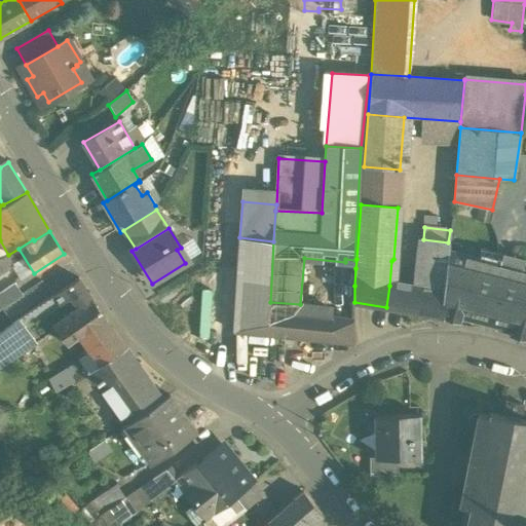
[(273,241),(239,237),(236,298),(270,302),(273,241)]
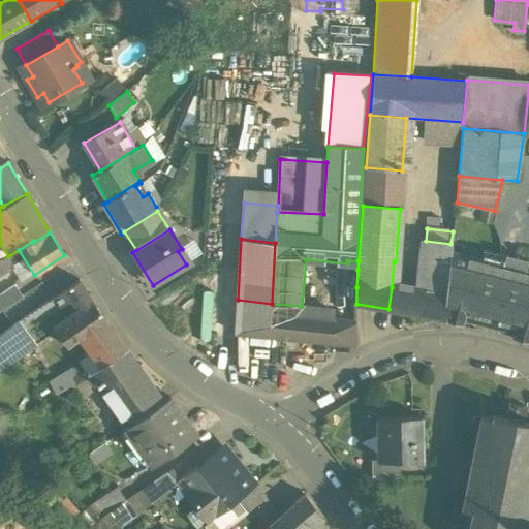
[(450,244),(426,241),(419,292),(445,298),(449,253),(450,244)]
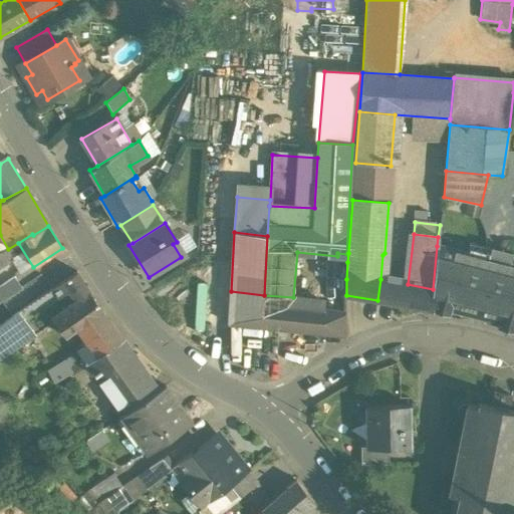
[(513,265),(509,264),(511,255),(492,249),(489,259),(437,246),(433,288),(437,290),(435,303),(513,324),(513,265)]
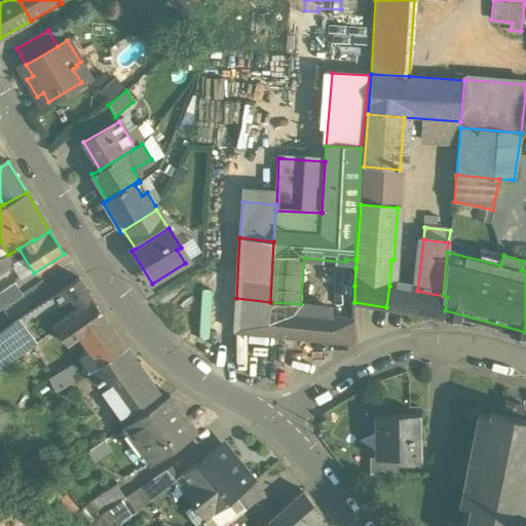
[(354,260),(345,259),(345,262),(345,286),(354,286),(355,268),(357,259),(354,260)]
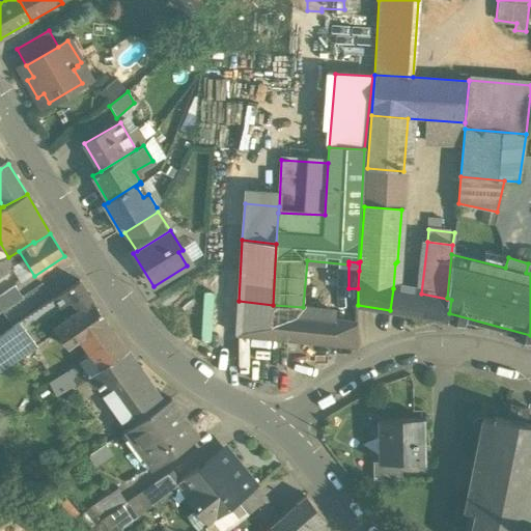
[(79,281),(55,299),(62,308),(73,302),(86,292),(79,281)]
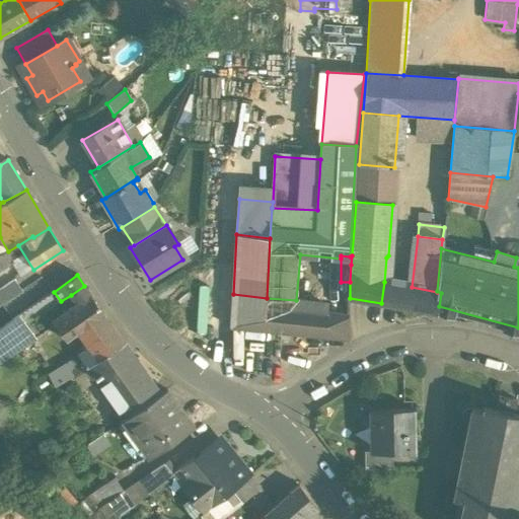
[(16,280),(0,290),(0,304),(0,306),(23,291),(16,280)]
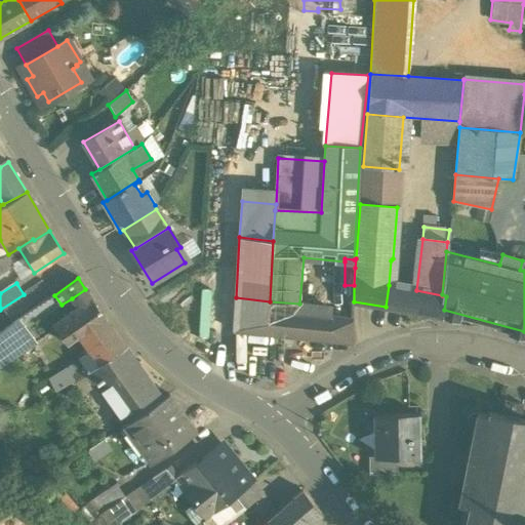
[(416,290),(408,289),(389,285),(386,307),(442,317),(444,295),(442,295),(416,290)]
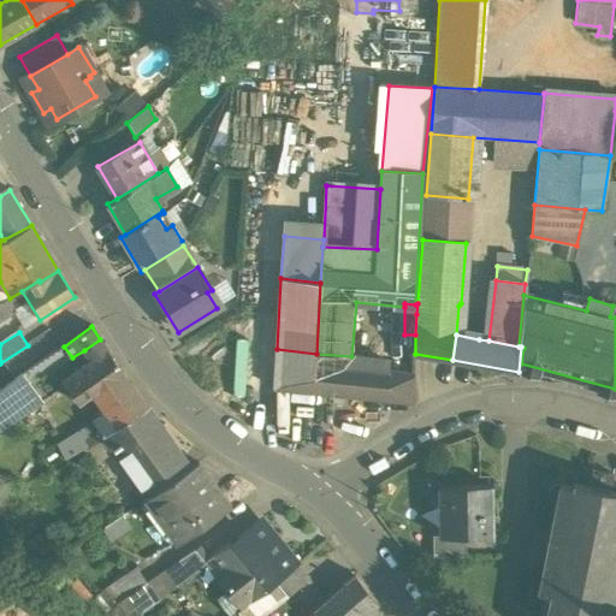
[(111,356),(100,339),(84,350),(94,363),(65,386),(78,404),(93,395),(123,373),(111,356)]
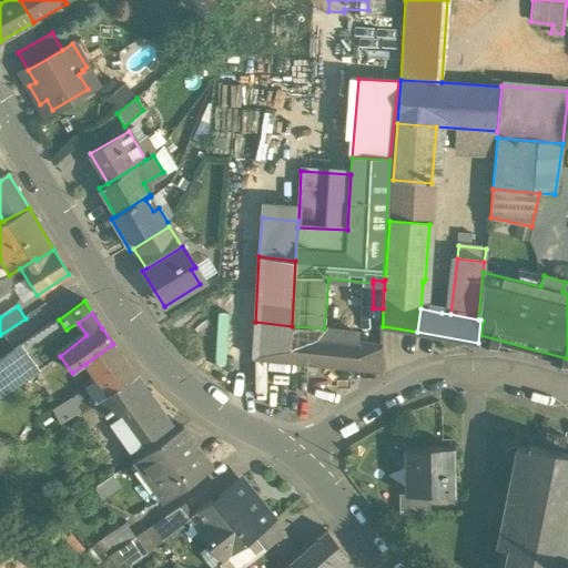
[(59,320),(20,346),(27,355),(67,330),(59,320)]
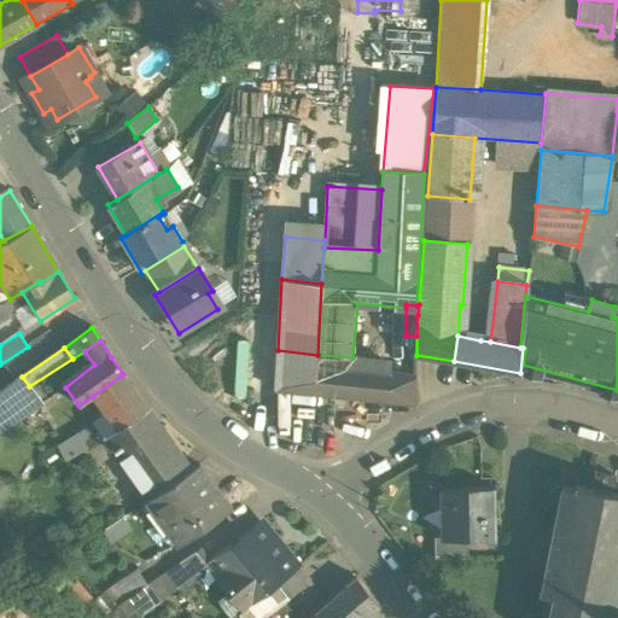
[(318,355),(278,350),(275,390),(315,395),(318,355)]
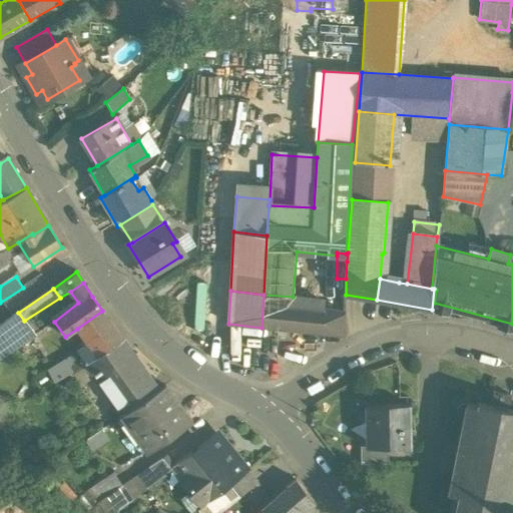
[(293,297),(264,295),(262,328),(322,333),(325,310),(325,306),(322,303),(317,300),(293,297)]
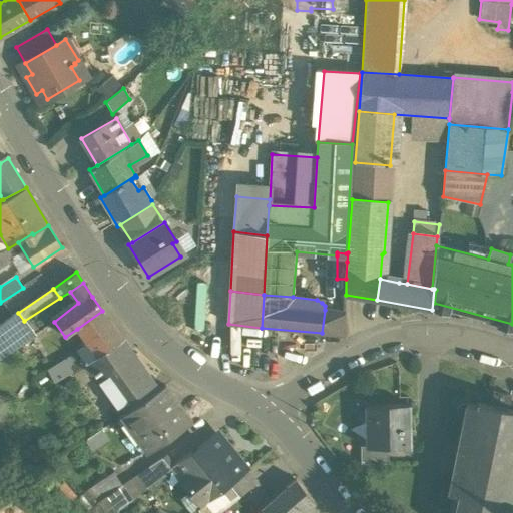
[(346,312),(325,310),(322,333),(347,336),(346,312)]
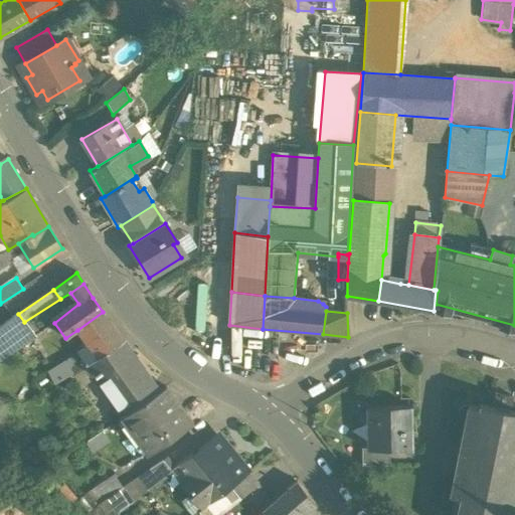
[(103,312),(77,330),(87,343),(111,325),(103,312)]
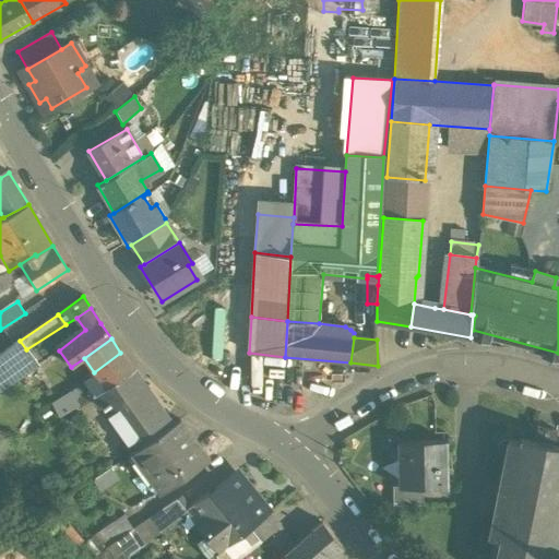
[(20,341),(0,354),(0,393),(16,382),(19,381),(34,369),(38,366),(26,349),(20,341)]
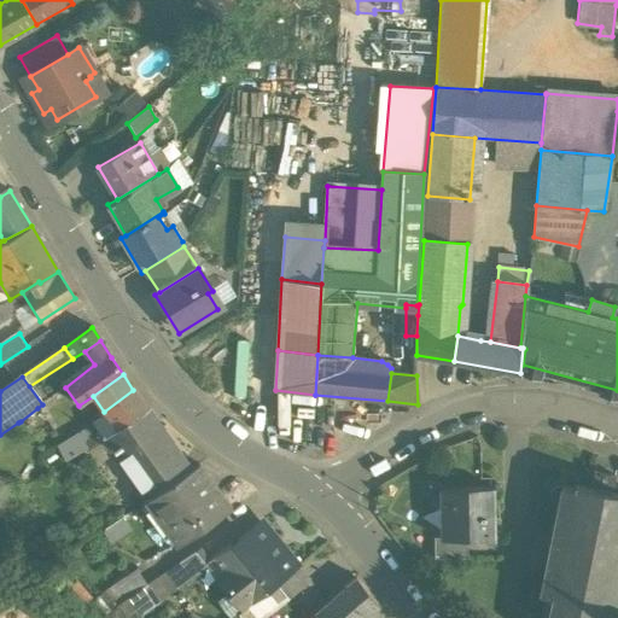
[(133,390),(104,412),(106,415),(94,424),(95,425),(75,438),(85,453),(147,410),(133,390)]
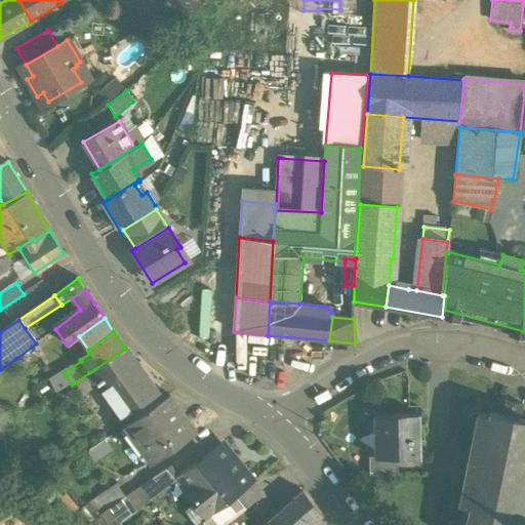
[(17,358),(15,359),(27,373),(43,362),(32,347),(17,358)]
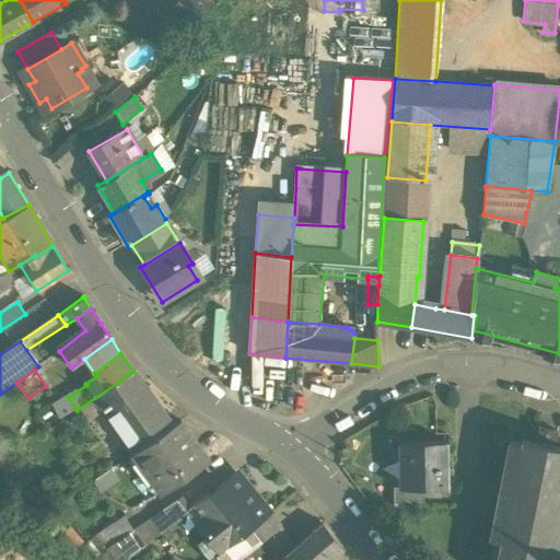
[(173,428),(133,372),(77,410),(86,424),(103,412),(132,456),(173,428)]
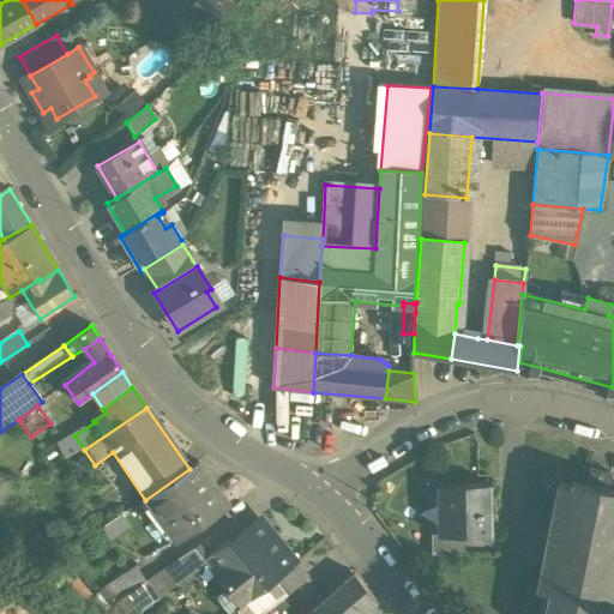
[(145,500),(144,501),(176,546),(229,509),(197,463),(190,469),(145,500)]
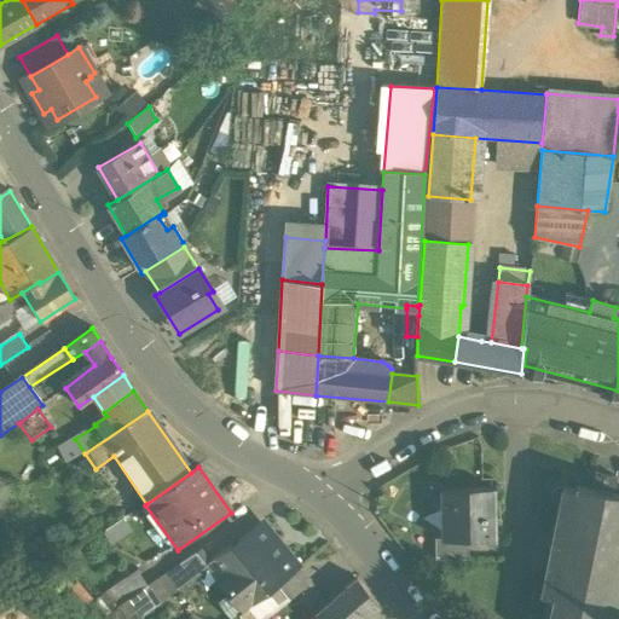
[(576,485),(576,490),(562,487),(562,489),(559,489),(555,490),(553,492),(551,496),(551,499),(553,503),(555,505),(559,507),(554,533),(551,533),(549,545),(551,545),(541,595),(553,597),(549,618),(547,618),(545,618),(618,618),(618,611),(618,609),(618,493),(607,491),(609,482),(599,480),(596,490),(576,485)]
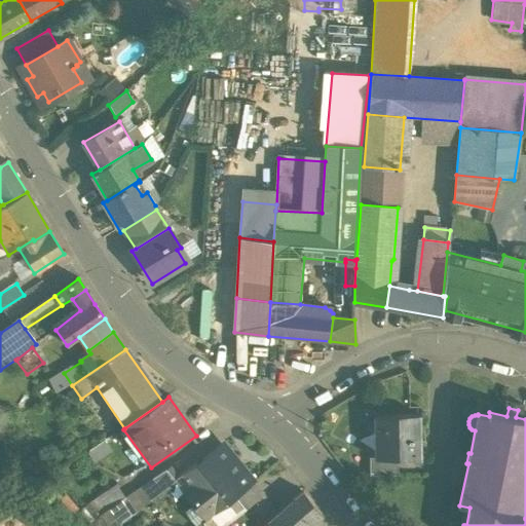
[(420,415),(375,416),(375,417),(380,417),(380,458),(375,458),(375,459),(398,459),(421,459),(421,458),(420,457),(420,417),(420,415)]
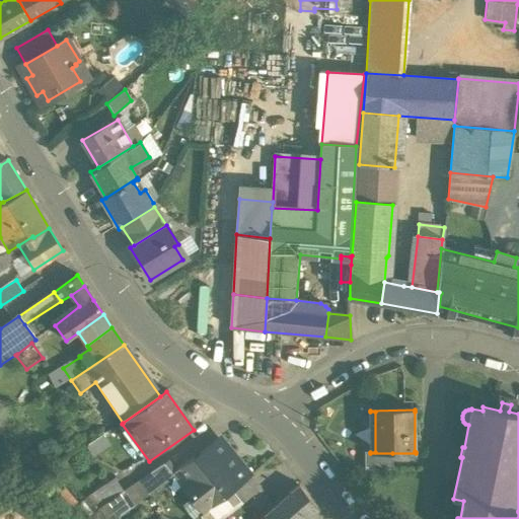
[(238,465),(218,441),(195,459),(195,458),(177,472),(186,484),(180,488),(204,516),(230,495),(251,477),(252,476),(241,463),(238,465)]
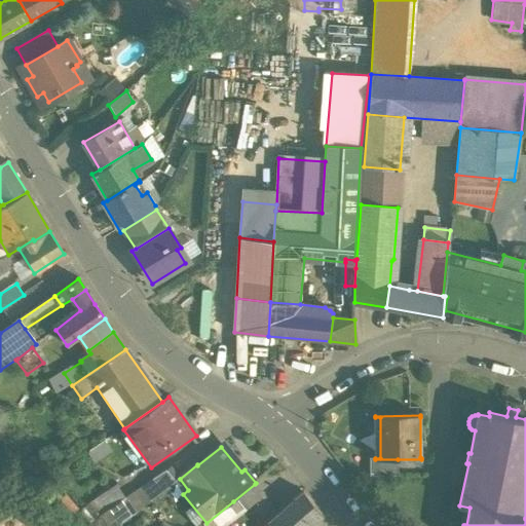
[(398,476),(398,459),(375,459),(375,458),(370,458),(370,477),(398,476)]
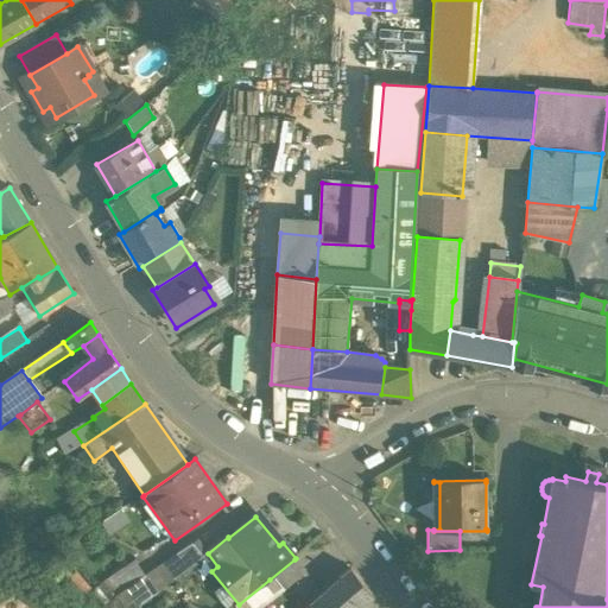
[(191,545),(163,567),(176,583),(203,561),(191,545)]
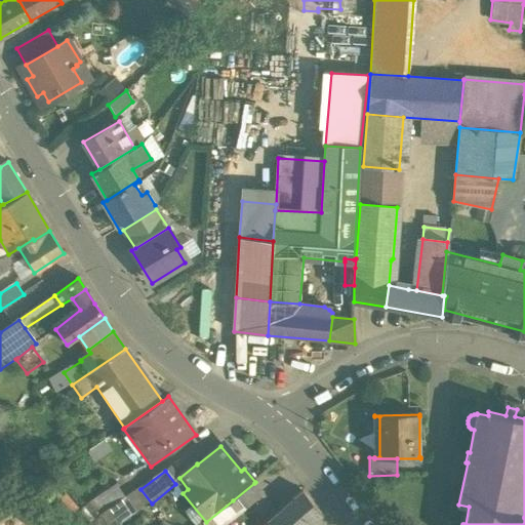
[(254,483),(233,500),(243,512),(264,495),(254,483)]
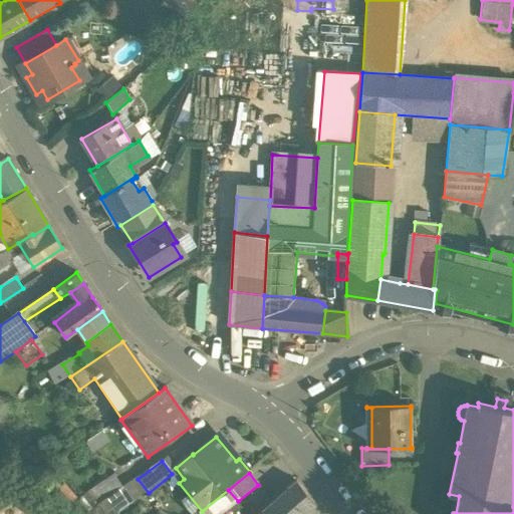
[(113,476),(87,495),(97,507),(122,489),(113,476)]
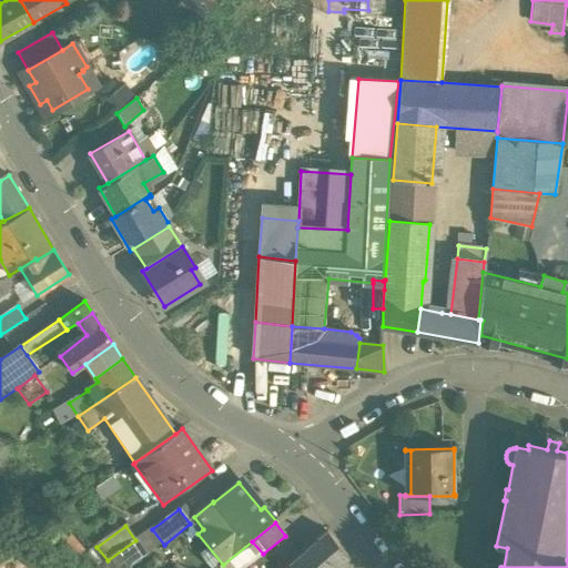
[(135,540),(108,560),(112,567),(130,567),(164,545),(152,529),(135,540)]
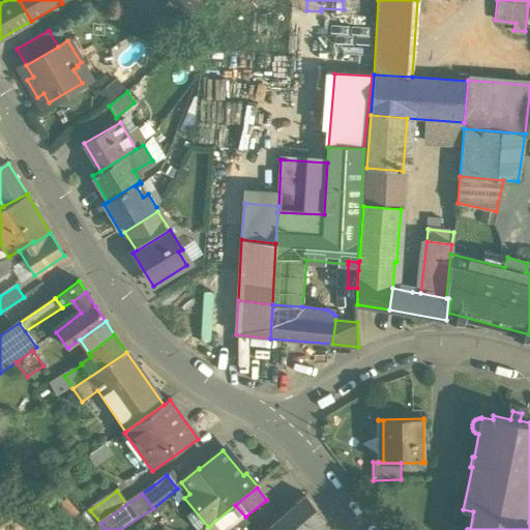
[(296,506),(270,529),(311,529),(324,520),(305,497),(295,505),(296,506)]
